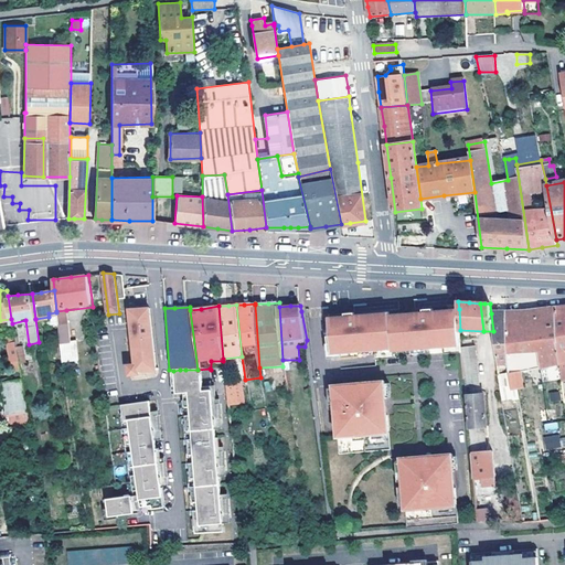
[(564,307),(555,308),(562,364),(564,363),(564,307)]
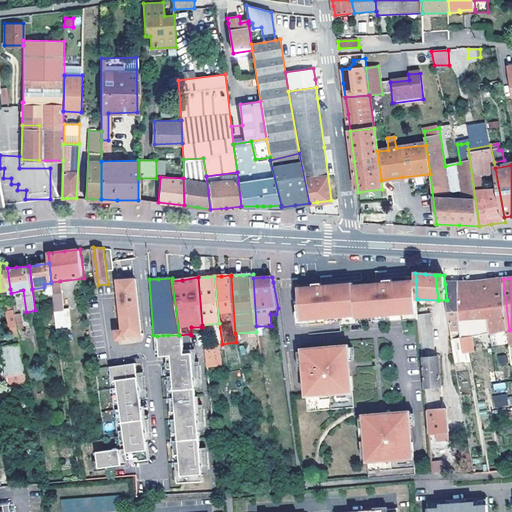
[(417,299),(416,280),(393,282),(393,279),(384,280),(384,282),(369,283),(353,284),(353,282),(338,283),(325,284),(325,285),(323,285),(322,282),(313,283),(313,286),(299,287),(299,286),(298,286),(300,303),(298,303),(298,310),(300,310),(301,324),(340,320),(340,319),(340,315),(360,314),(360,316),(376,315),(376,318),(402,316),(402,313),(418,311),(418,309),(417,299)]
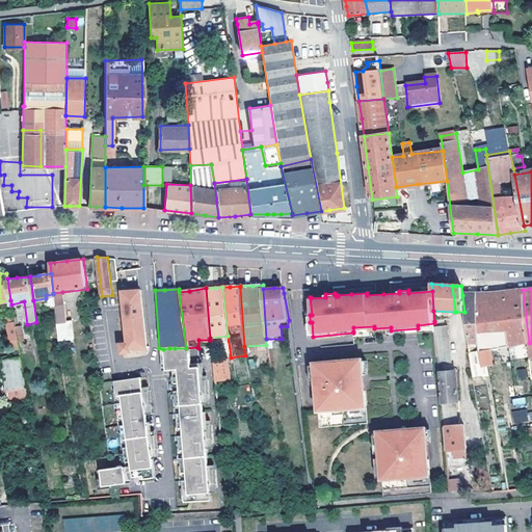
[(509,333),(510,346),(529,343),(523,290),(514,291),(505,292),(491,293),(477,294),(478,333),(509,333)]
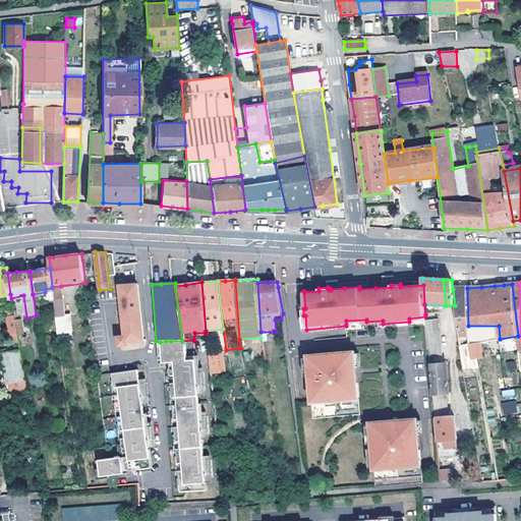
[(141,342),(137,285),(126,286),(119,286),(124,337),(118,338),(119,347),(127,345),(127,342),(141,342)]
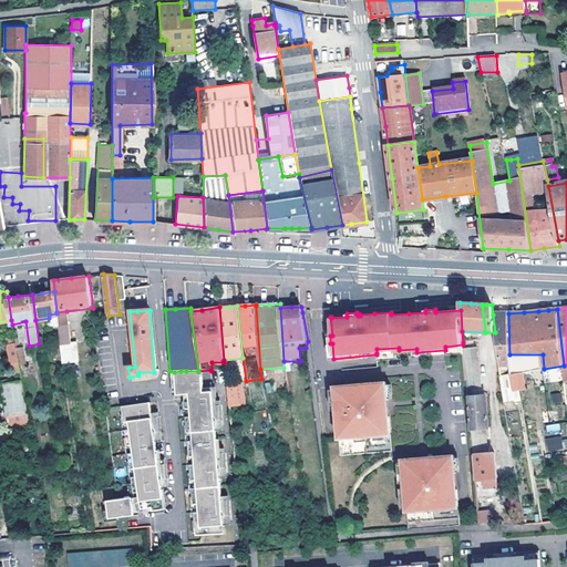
[(57,313),(59,328),(69,327),(66,311),(57,312),(57,313)]
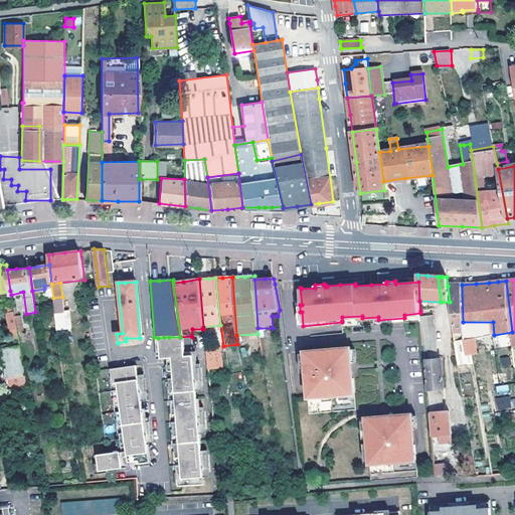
[(463,337),(463,322),(462,285),(454,286),(448,286),(450,302),(454,339),(458,366),(472,364),(471,357),(466,358),(465,352),(463,343),(463,337)]
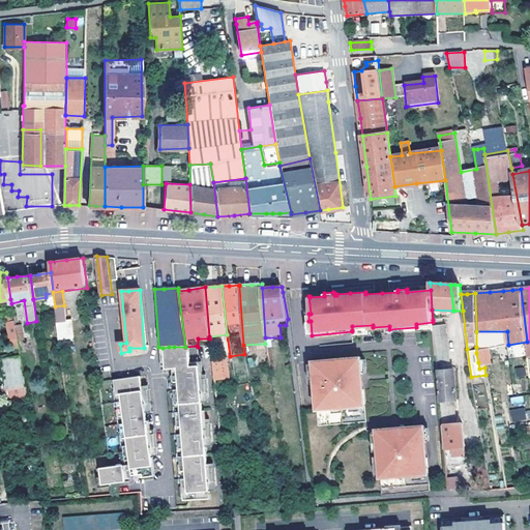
[(55,306),(59,341),(72,340),(71,322),(65,323),(64,305),(55,306)]
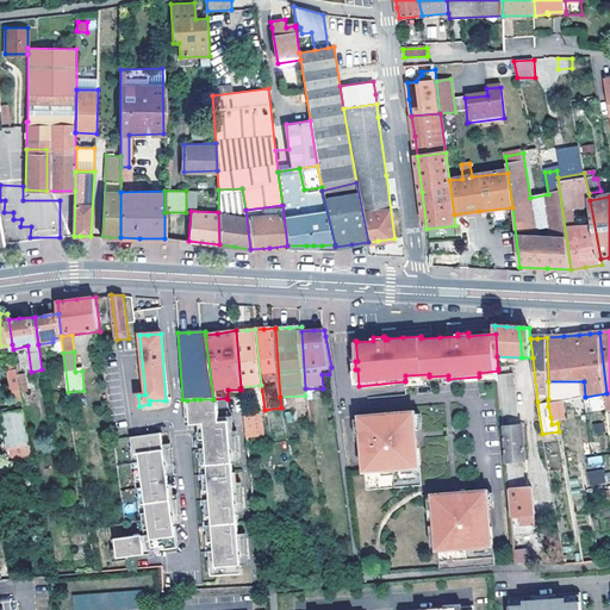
[(7,371),(11,391),(19,390),(17,374),(17,369),(7,371)]
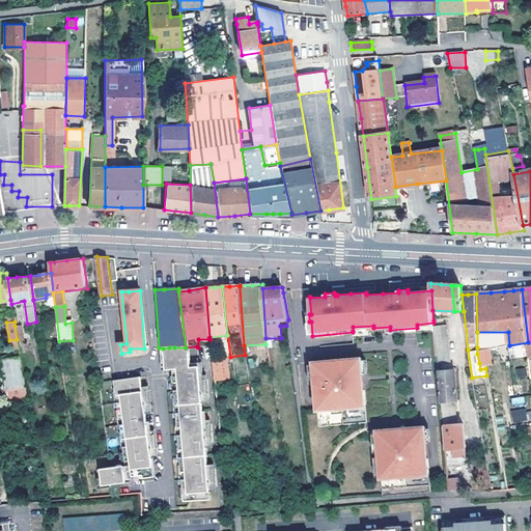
[(434,326),(434,327),(437,353),(452,352),(449,325),(434,326)]
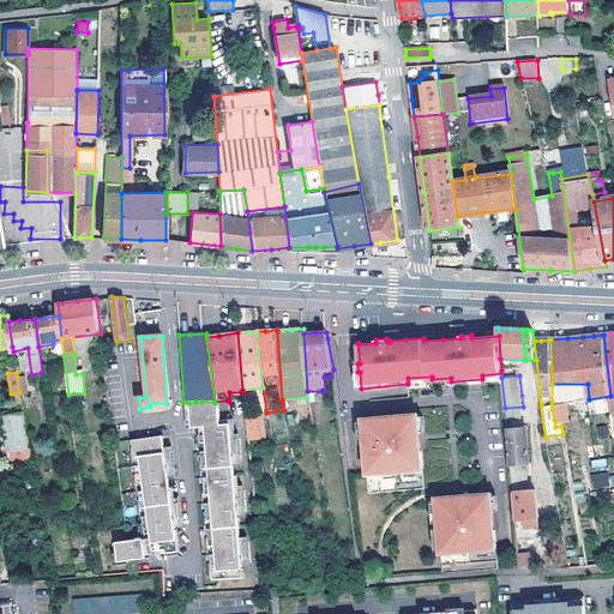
[(215,402),(202,402),(188,403),(190,421),(205,420),(205,427),(206,444),(206,451),(208,468),(209,476),(210,493),(210,501),(211,518),(212,527),(212,543),(214,552),(215,577),(240,576),(228,401),(215,402)]
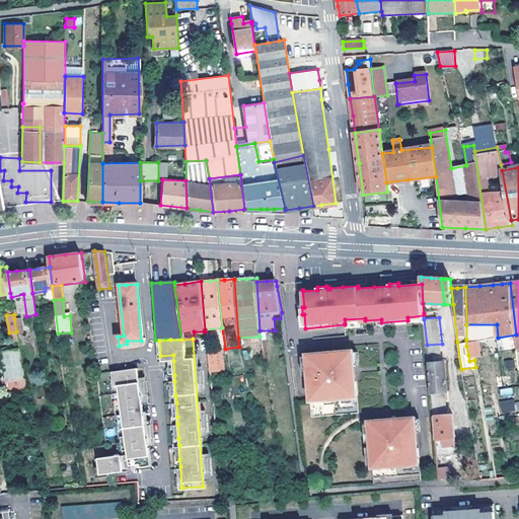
[(466,346),(468,355),(480,354),(478,339),(466,340),(466,346)]
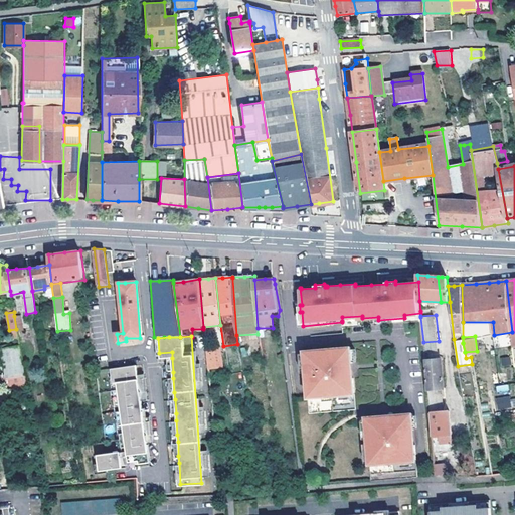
[(217,345),(204,346),(206,370),(220,368),(217,345)]
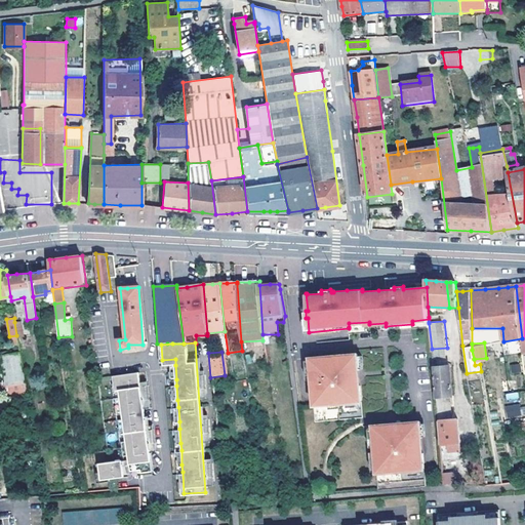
[(3,354),(3,395),(23,394),(23,353),(3,354)]
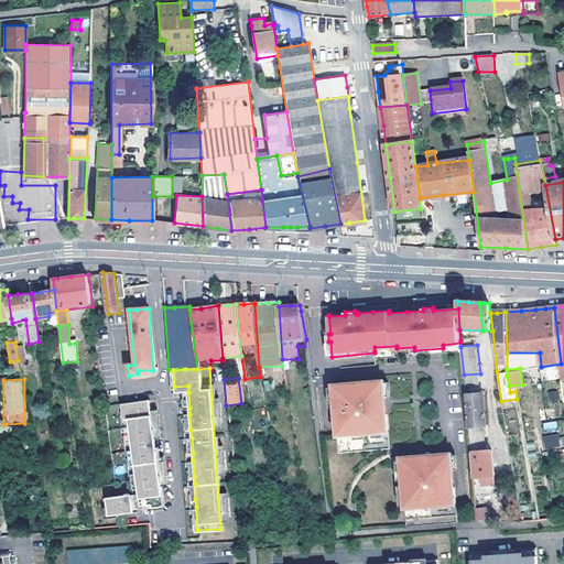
[(384,379),(333,383),(334,401),(335,401),(336,418),(335,418),(336,435),(388,431),(387,413),(386,413),(383,397),(386,397),(384,379)]
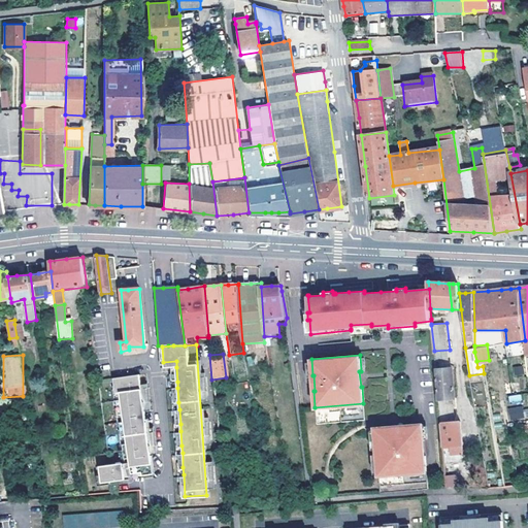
[(525,364),(515,365),(516,373),(526,371),(525,364)]
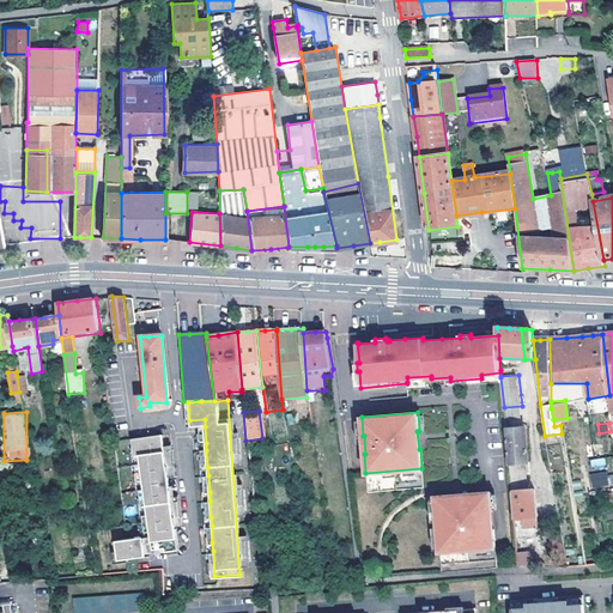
[(525,426),(507,428),(510,463),(526,462),(528,461),(525,426)]
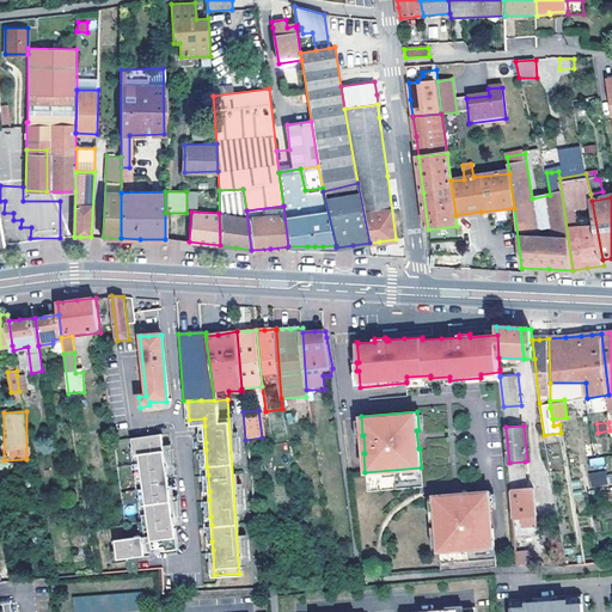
[(171,546),(159,434),(135,436),(136,453),(138,461),(140,478),(140,487),(142,503),(144,512),(146,528),(146,537),(159,536),(160,548),(171,546)]
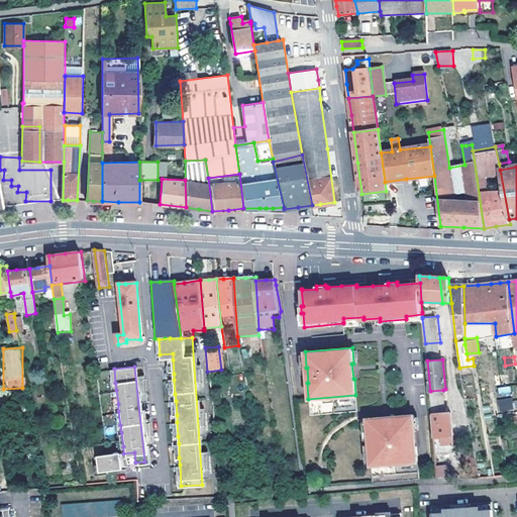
[(431,414),(445,413),(443,390),(430,391),(431,414)]
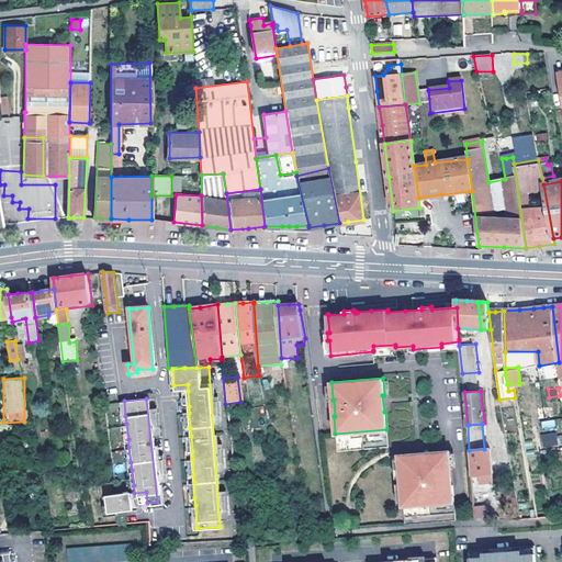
[(561,434),(561,424),(537,428),(541,453),(561,450),(561,434)]
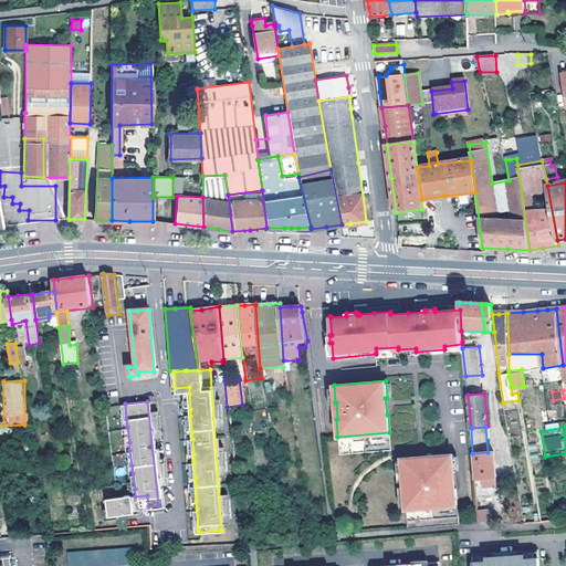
[(488,452),(472,453),(474,479),(483,479),(484,495),(496,495),(493,452),(488,452)]
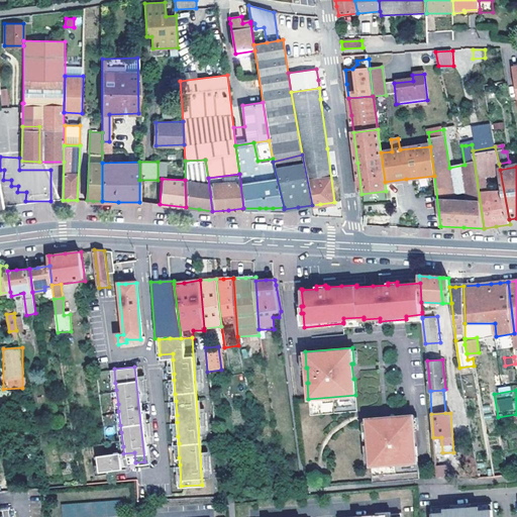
[(413,415),(367,418),(368,434),(369,434),(370,449),(369,449),(370,466),(417,461),(416,445),(414,445),(413,431),(415,431),(413,415)]
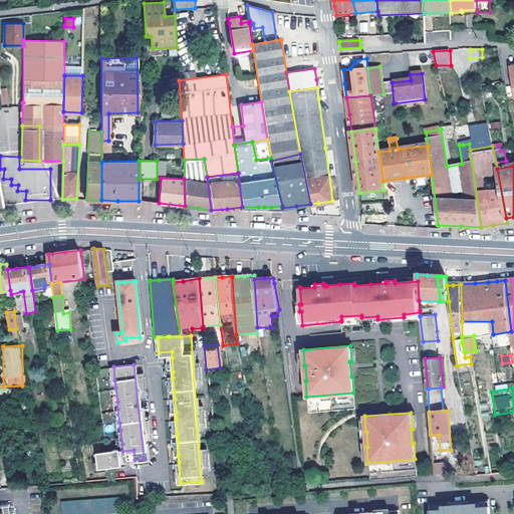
[(116,448),(94,451),(95,466),(118,463),(116,448)]
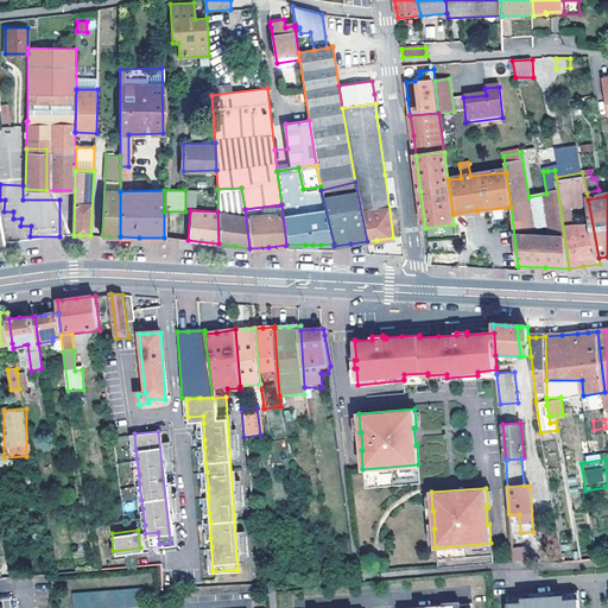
[(524,546),(511,548),(512,562),(526,561),(524,546)]
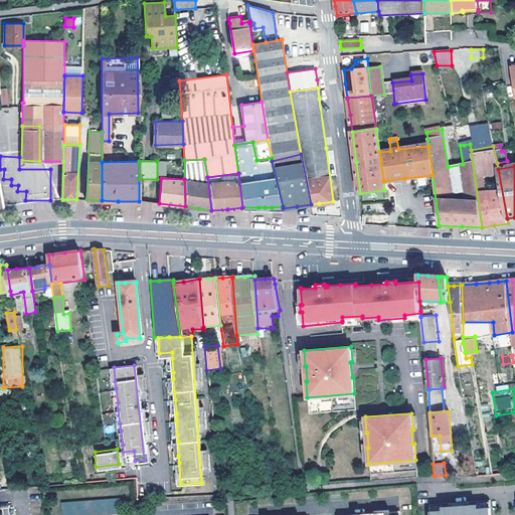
[(61,502),(61,514),(89,514),(120,513),(119,498),(61,502)]
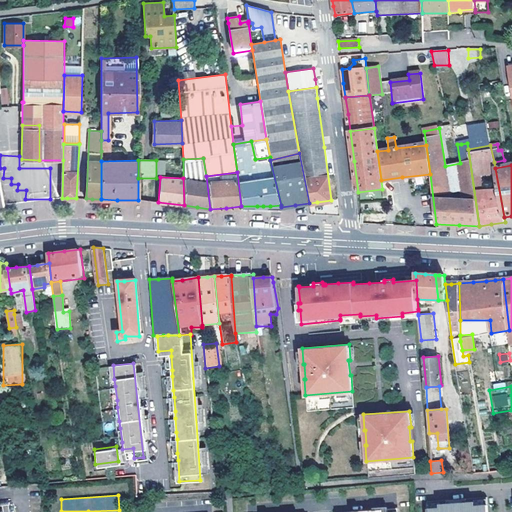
[(487,511),(487,498),(426,502),(426,511),(487,511)]
